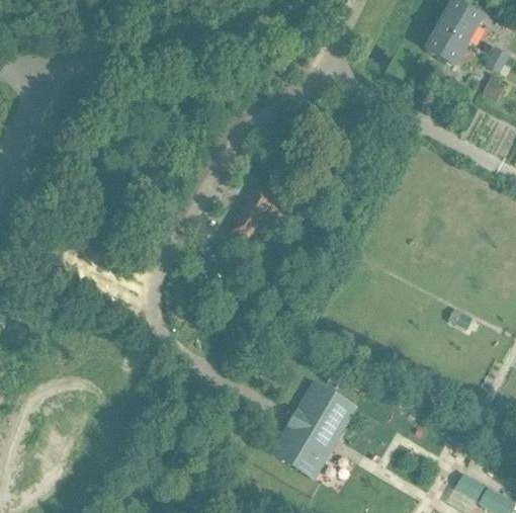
[(453,1),(440,25),(468,40),(482,16),(453,1)]
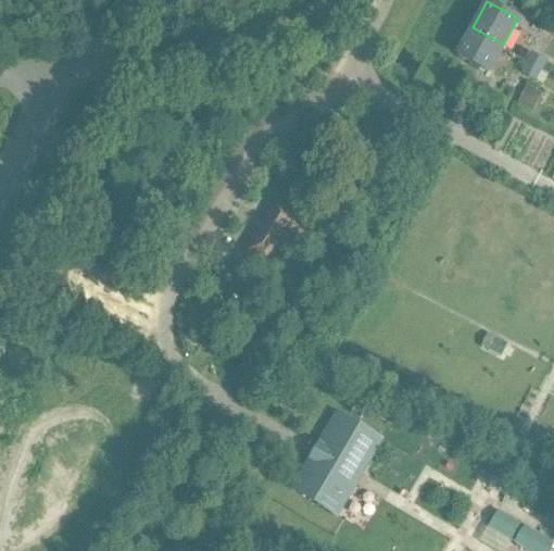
[(503,44),(473,27),(457,53),(488,70),(503,44)]
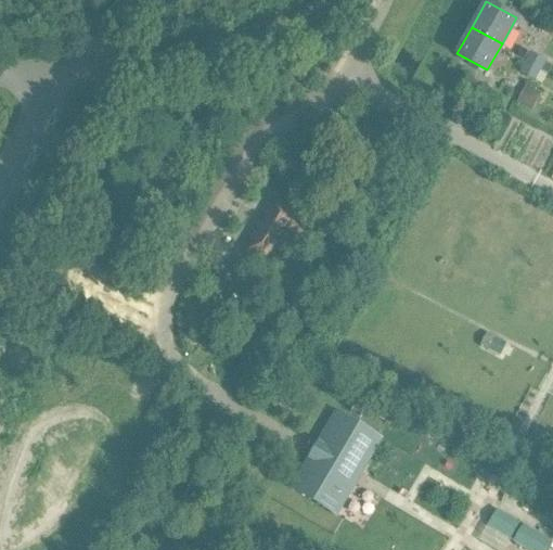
[(525,60),(548,73),(552,65),(552,62),(530,50),(525,60)]
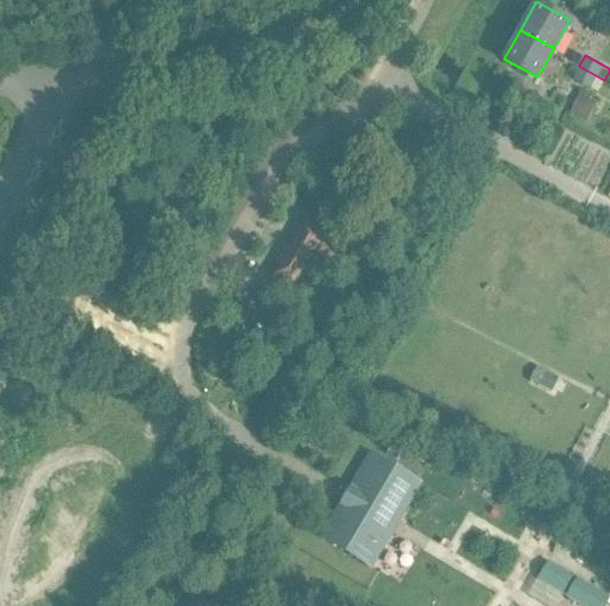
[(604,80),(579,66),(574,77),(599,90),(604,80)]
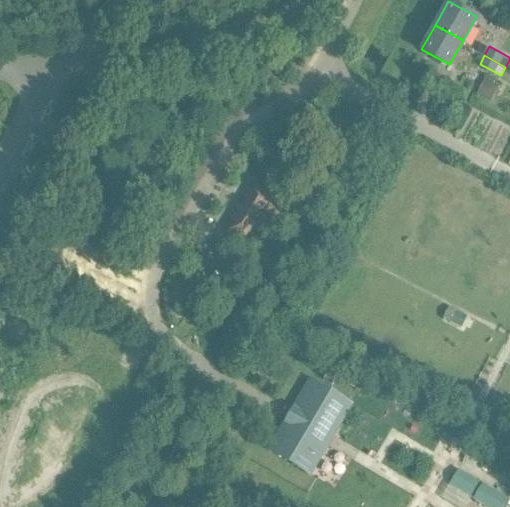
[(476,91),(491,99),(499,83),(484,76),(476,91)]
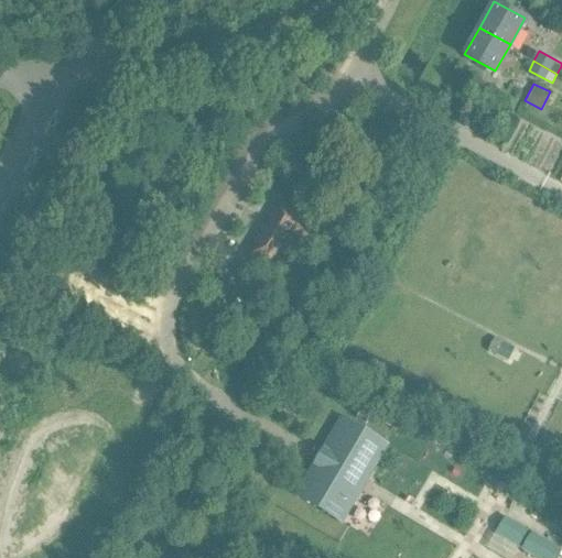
[(281,200),(250,253),(271,265),(272,263),(285,271),(313,223),(300,216),(302,214),(281,200)]
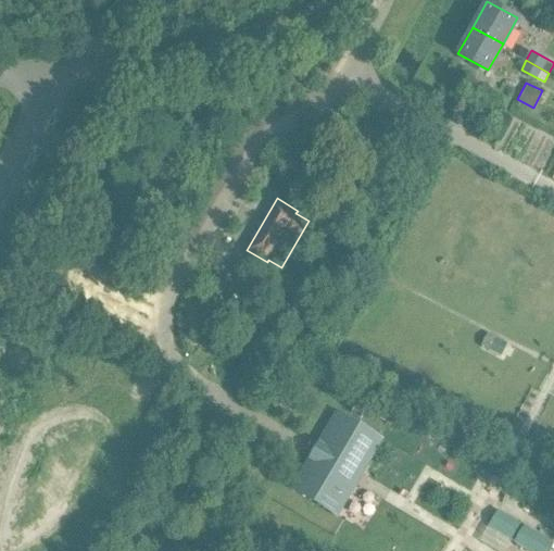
[(488,332),(481,345),(501,354),(507,342),(488,332)]
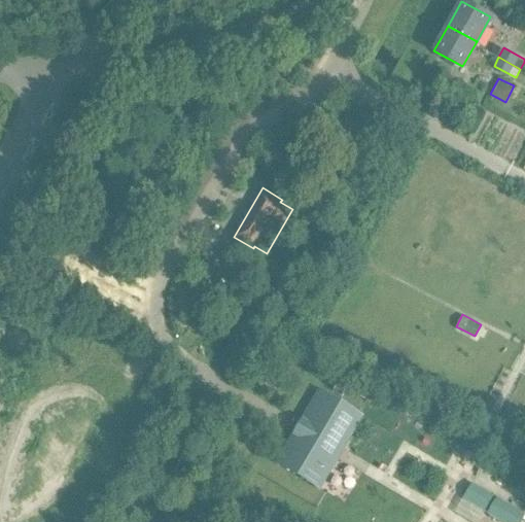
[(324,392),(282,464),(299,474),(314,484),(357,412),(341,402),(324,392)]
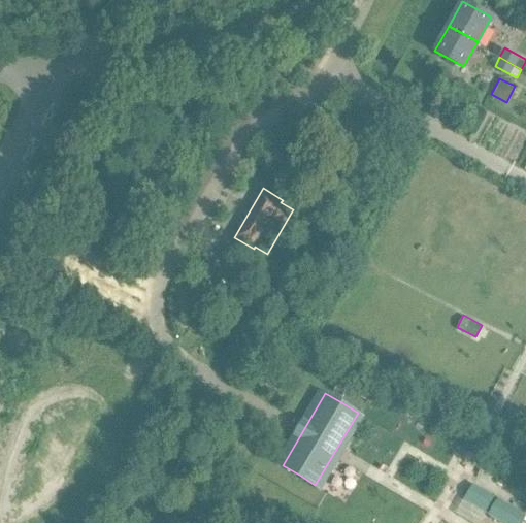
[(473,482),(464,498),(485,511),(494,494),(473,482)]
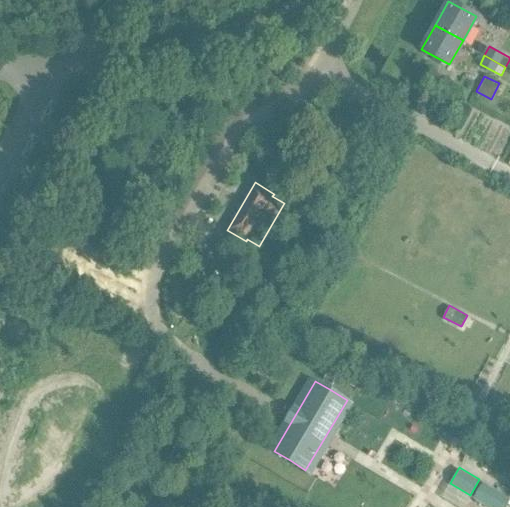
[(483,481),(474,497),(491,506),(504,506),(509,498),(509,496),(483,481)]
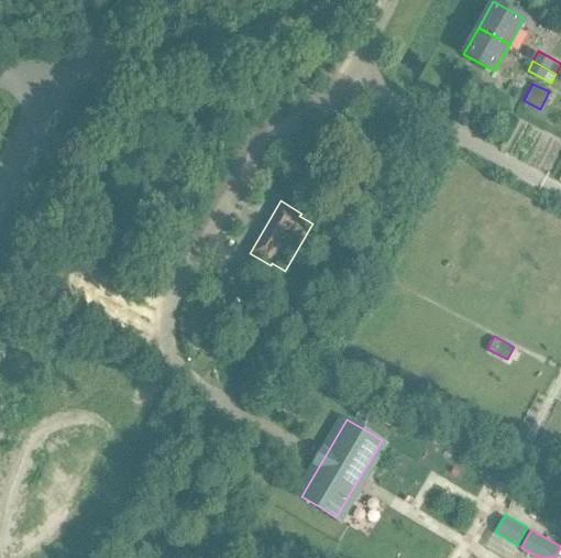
[(509,557),(517,545),(495,532),(486,546),(507,557),(509,557)]
